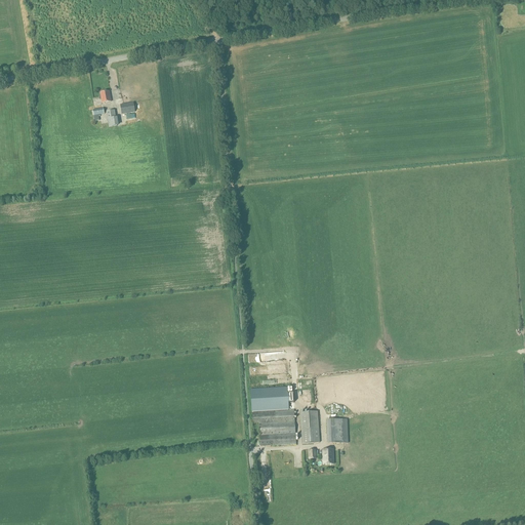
[(102,104),(111,102),(109,92),(101,93),(102,104)]
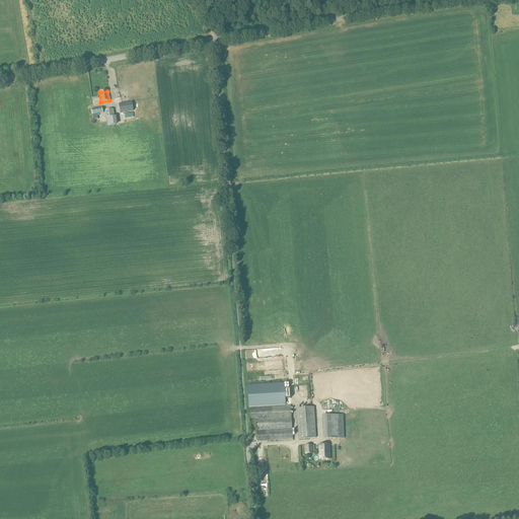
[(121,114),(134,112),(132,101),(119,104),(121,114)]
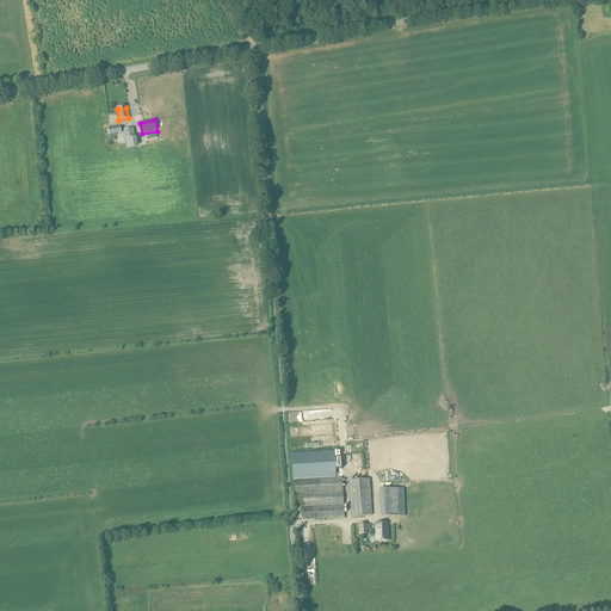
[(110,141),(116,141),(115,135),(121,134),(119,127),(109,129),(110,136),(110,141)]
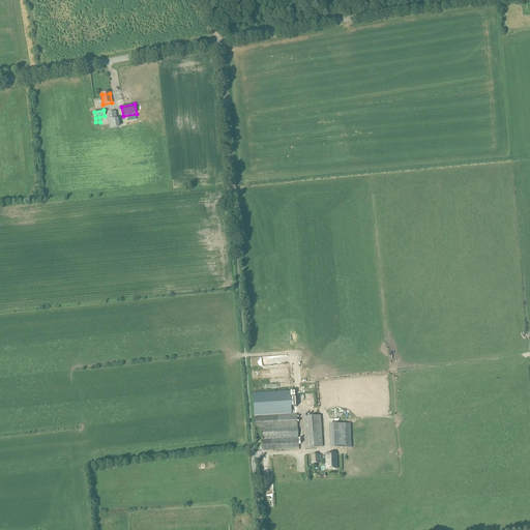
[(110,128),(118,127),(116,112),(108,114),(110,128)]
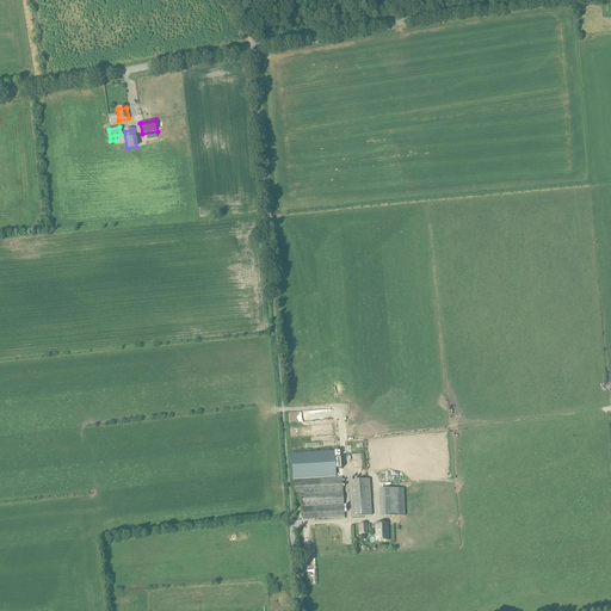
[(334,451),(291,455),(292,479),(292,480),(335,477),(334,469),(341,469),(340,458),(334,460),(334,451)]
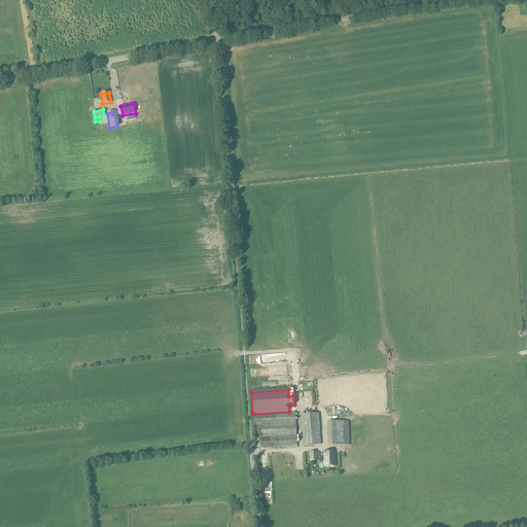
[(296,447),(294,424),(294,413),(252,415),(253,424),(259,424),(260,437),(261,449),(296,447)]
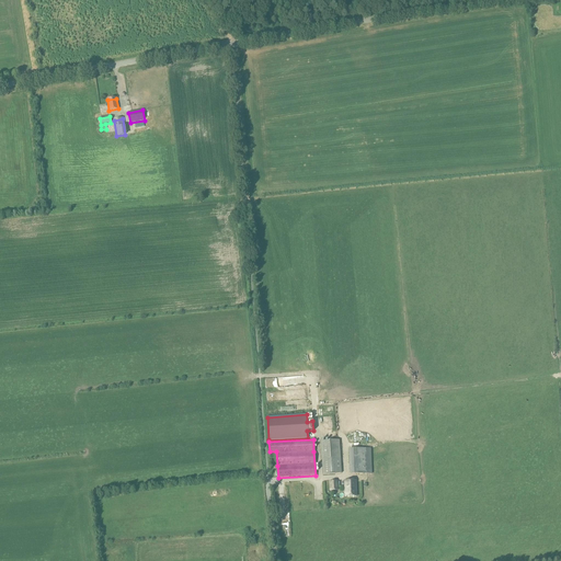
[(323,473),(341,472),(339,441),(321,443),(323,473)]
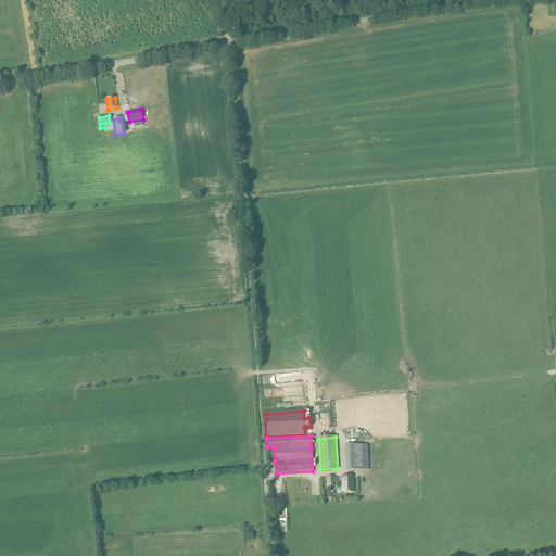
[(349,469),(368,468),(367,445),(346,446),(349,469)]
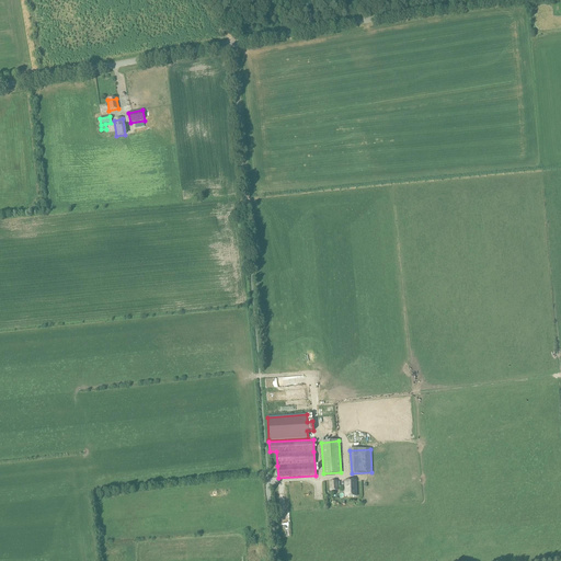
[(345,496),(356,496),(356,481),(344,481),(345,496)]
